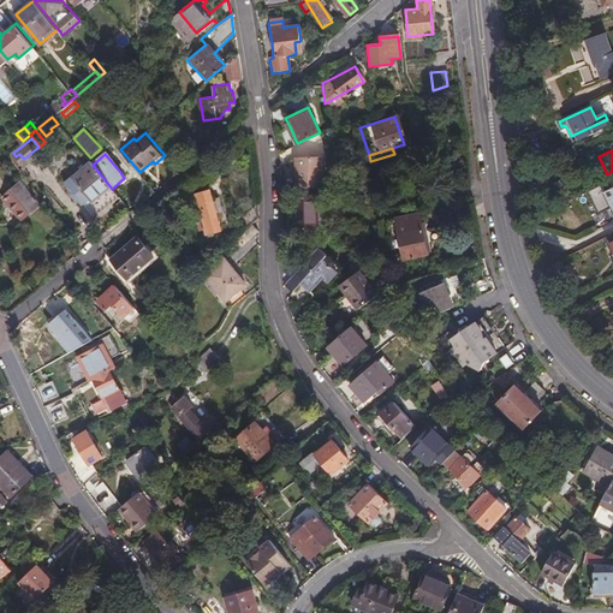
[(296,177),(296,185),(321,185),(321,168),(323,168),(323,155),(295,155),(296,177)]
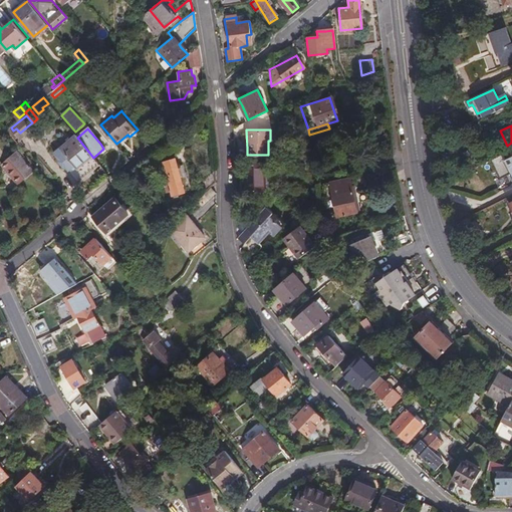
[(81,167),(93,158),(77,138),(75,136),(60,149),(77,170),(81,167)]
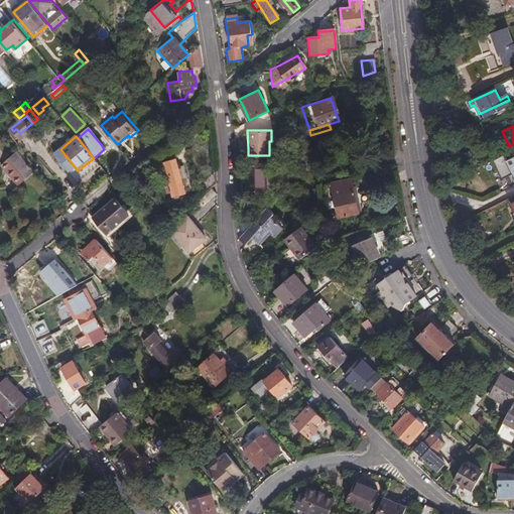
[(17,150),(2,163),(9,172),(18,183),(32,171),(21,157),(22,156),(17,150)]
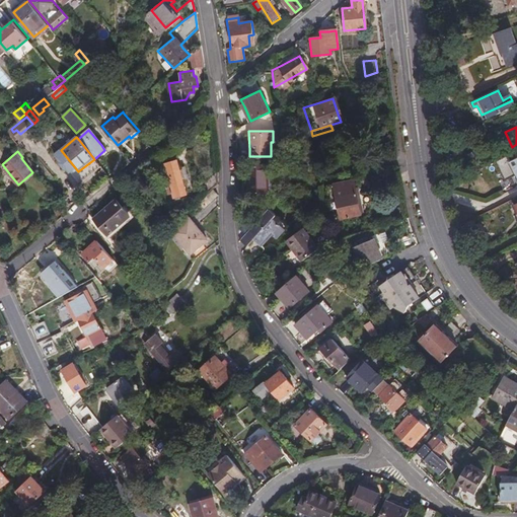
[(516,156),(508,161),(516,178),(516,156)]
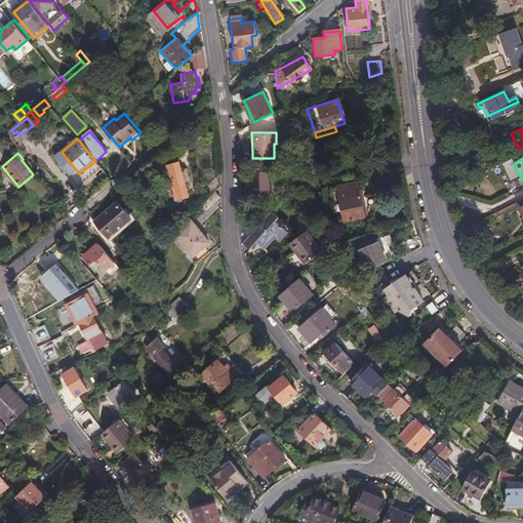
[(183,176),(178,162),(164,165),(170,188),(172,187),(174,196),(187,193),(183,176)]
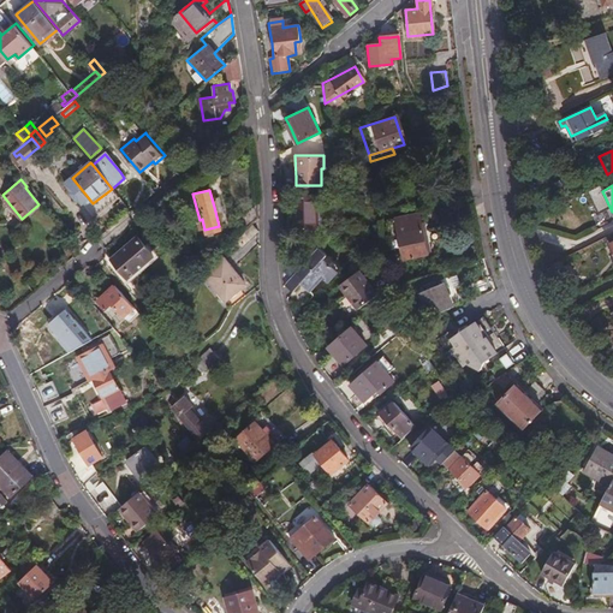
[(317,227),(315,192),(293,194),(295,218),(295,228),(317,227)]
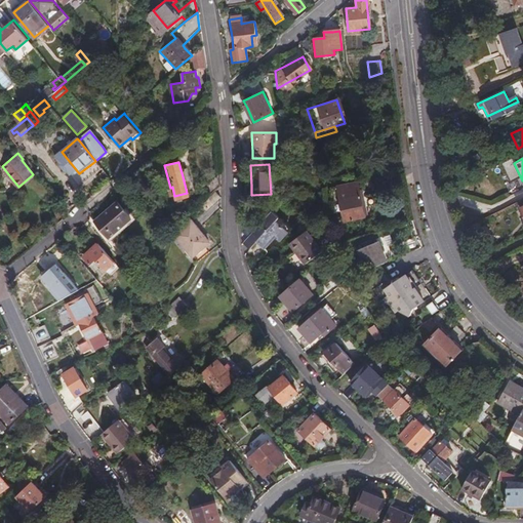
[(213,192),(220,186),(220,174),(203,189),(208,196),(213,192)]
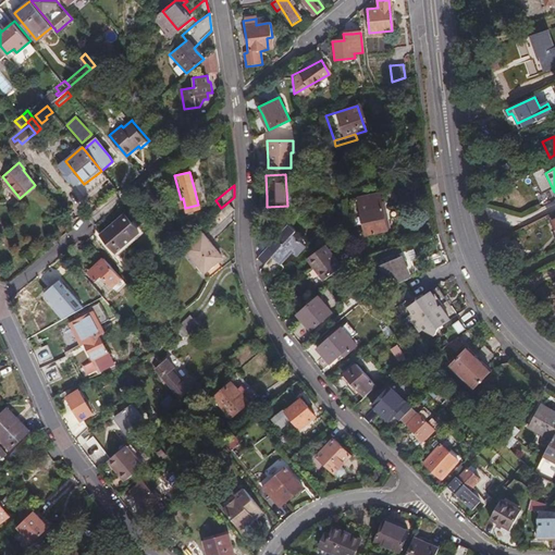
[(380,199),(379,194),(357,198),(364,234),(386,230),(380,199)]
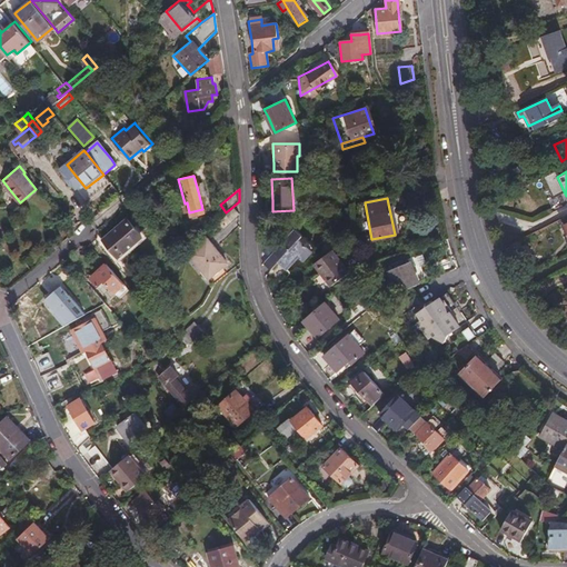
[(237,215),(231,208),(226,212),(216,221),(220,227),(237,215)]
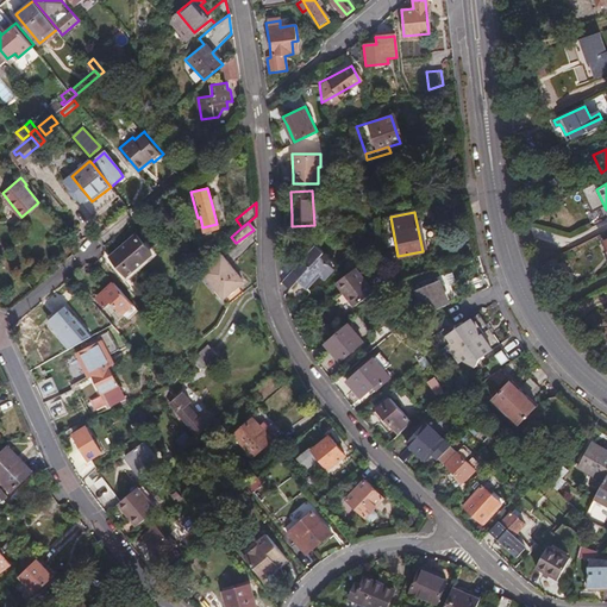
[(129,274),(154,251),(138,233),(113,256),(118,261),(129,274)]
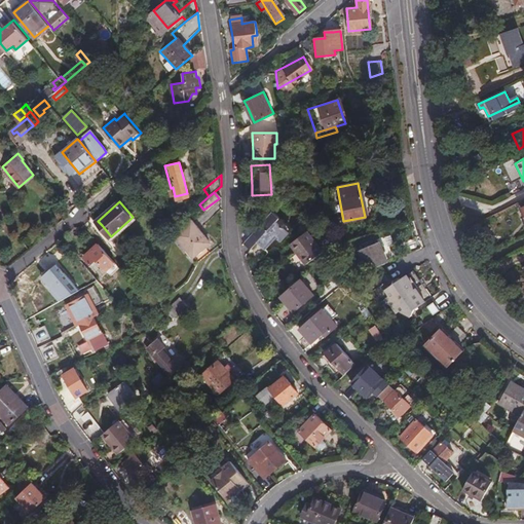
[(248,238),(242,245),(246,248),(250,251),(257,242),(265,250),(276,237),(282,241),(291,232),(270,214),(257,229),(248,238)]
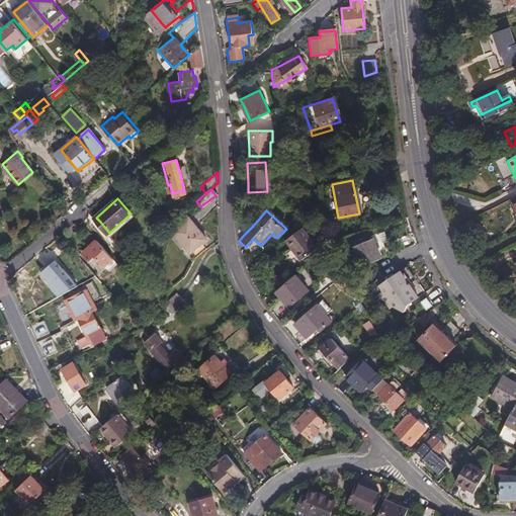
[(194,255),(205,246),(200,241),(206,236),(193,222),(188,215),(171,230),(194,255)]
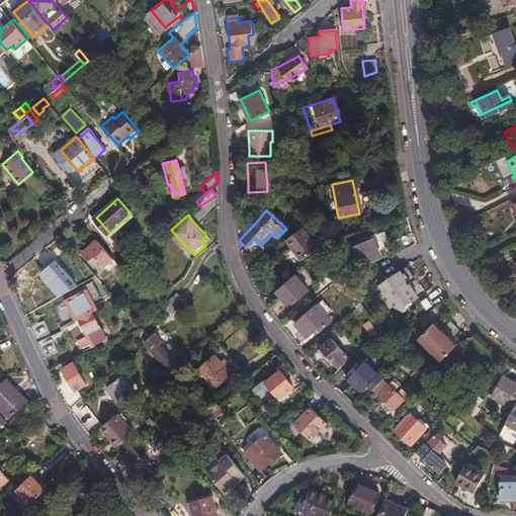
[(239,231),(244,235),(253,226),(248,221),(239,231)]
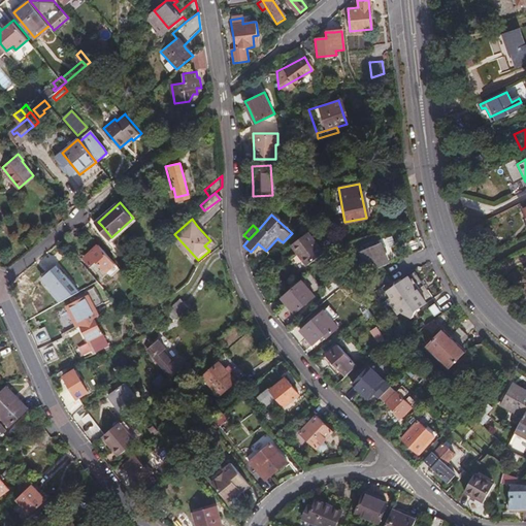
[(323,253),(307,232),(288,247),(297,259),(303,267),(323,253)]
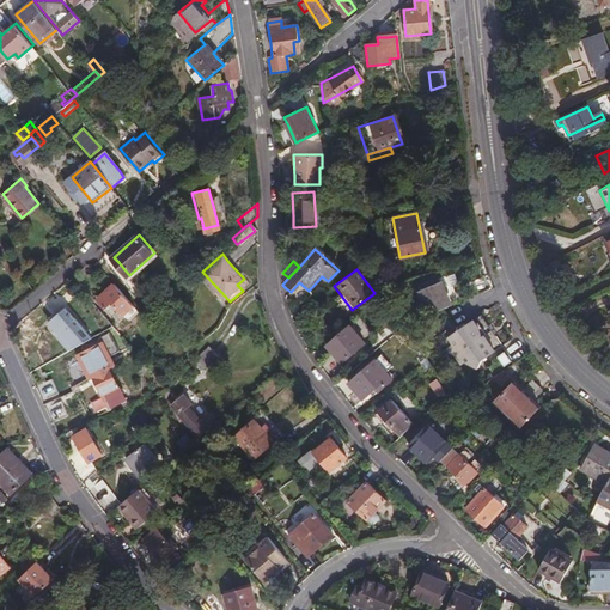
[(427,316),(450,305),(443,288),(440,282),(416,293),(427,316)]
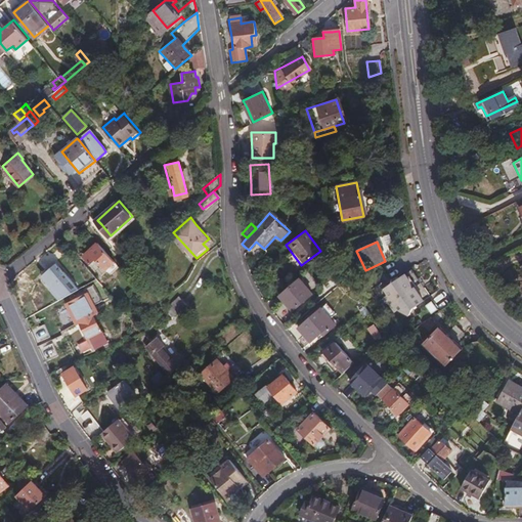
[(116,262),(98,243),(89,251),(84,256),(92,265),(97,260),(106,270),(116,262)]
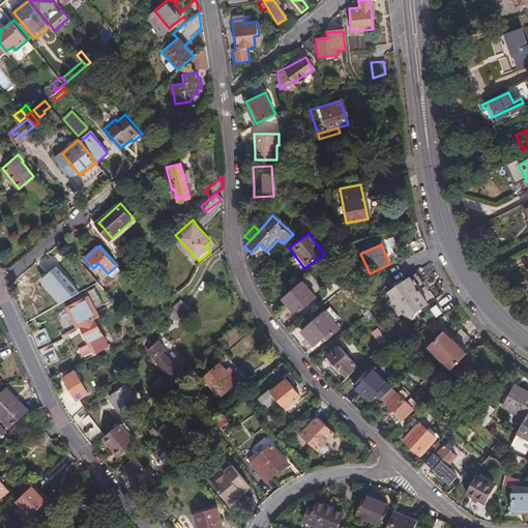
[(46,272),(61,302),(81,292),(65,262),(46,272)]
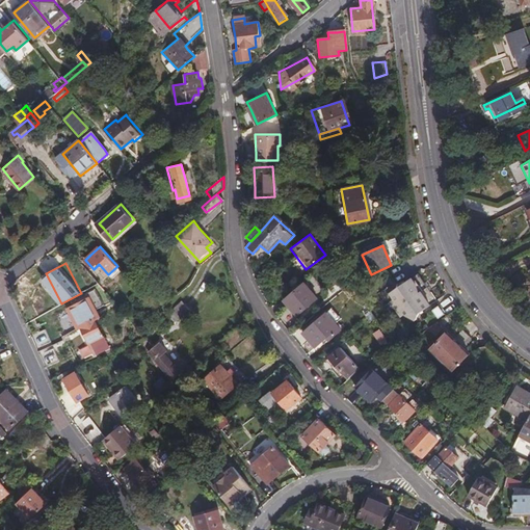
[(43,272),(35,264),(23,274),(30,284),(43,272)]
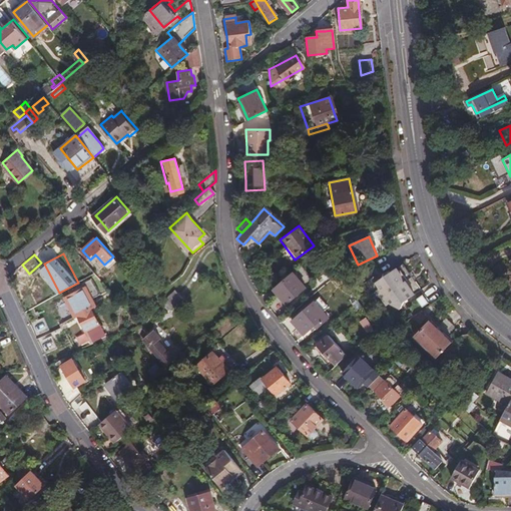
[(401,303),(419,291),(401,264),(384,277),(373,284),(377,290),(374,292),(384,307),(387,304),(399,310),(401,303)]
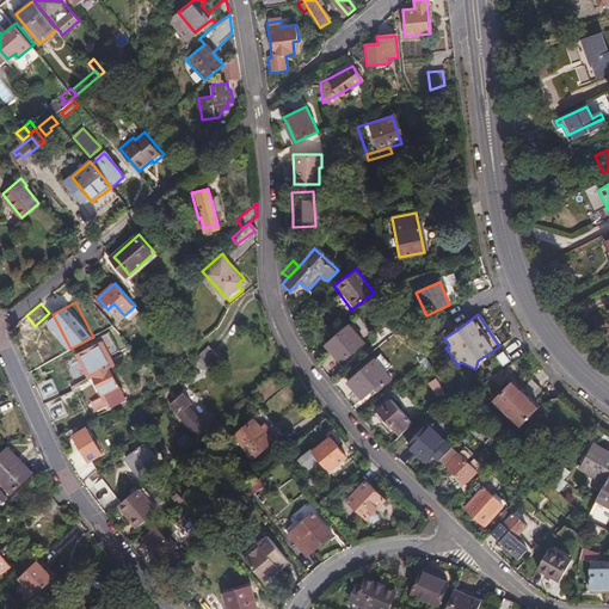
[(339,361),(364,342),(350,324),(325,343),(332,351),(339,361)]
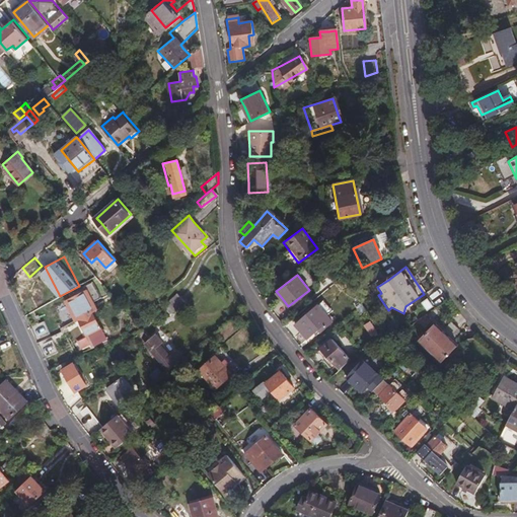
[(95,283),(76,292),(78,296),(68,301),(77,320),(80,319),(86,330),(93,346),(103,341),(106,339),(93,312),(98,310),(94,303),(103,299),(95,283)]
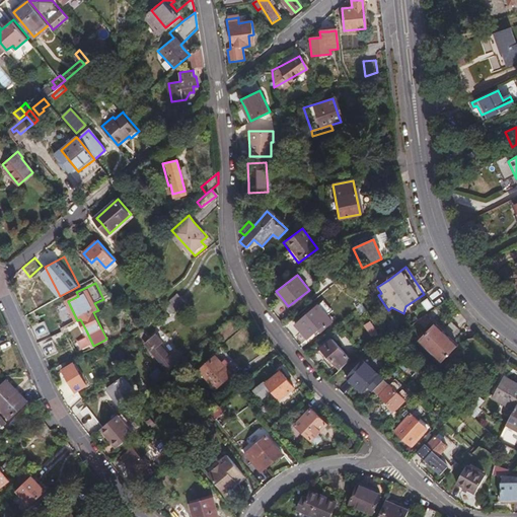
[(169,314),(183,301),(175,293),(162,306),(169,314)]
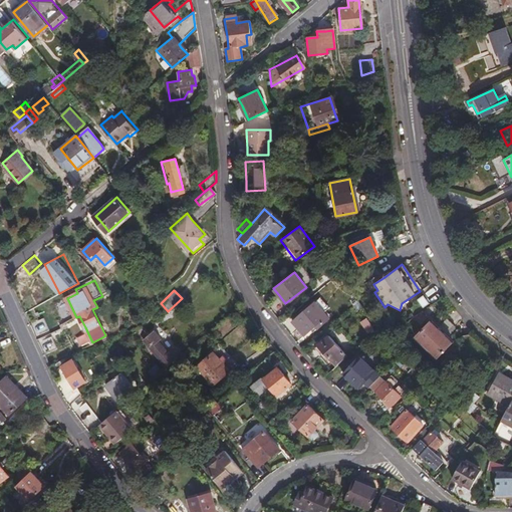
[(320,296),(314,301),(315,302),(323,312),(329,307),(320,296)]
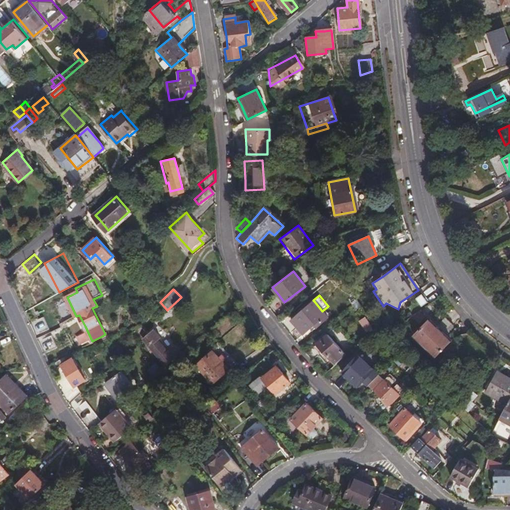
[(322,311),(314,301),(290,319),(293,322),(302,334),(313,325),(315,327),(327,318),(322,311)]
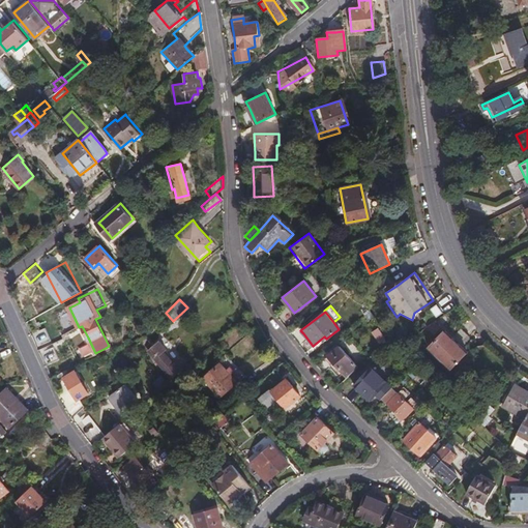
[(436,331),(443,324),(437,317),(430,324),(436,331)]
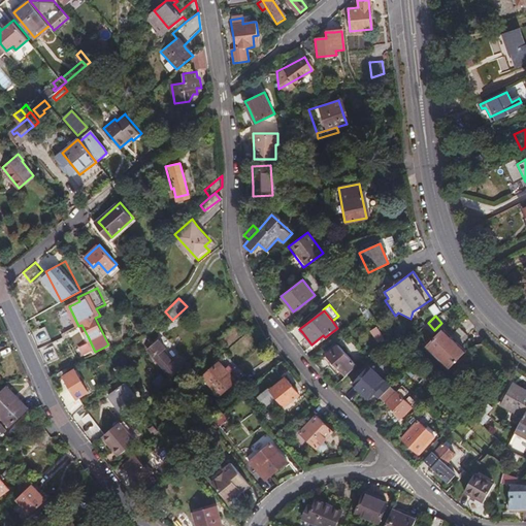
[(458,343),(466,334),(460,329),(458,327),(450,335),(441,328),(426,346),(449,367),(465,351),(458,343)]
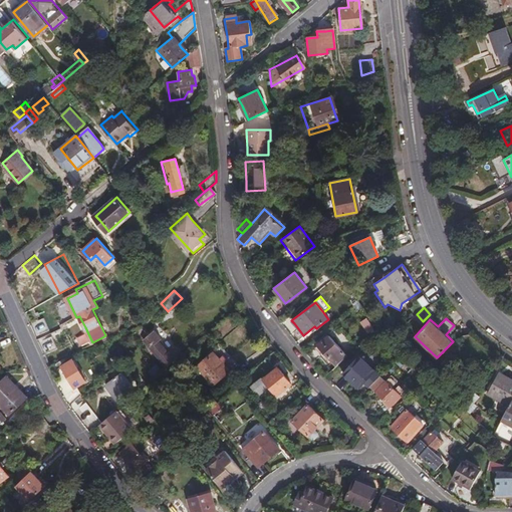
[(69,344),(73,352),(92,342),(85,327),(65,337),(69,344)]
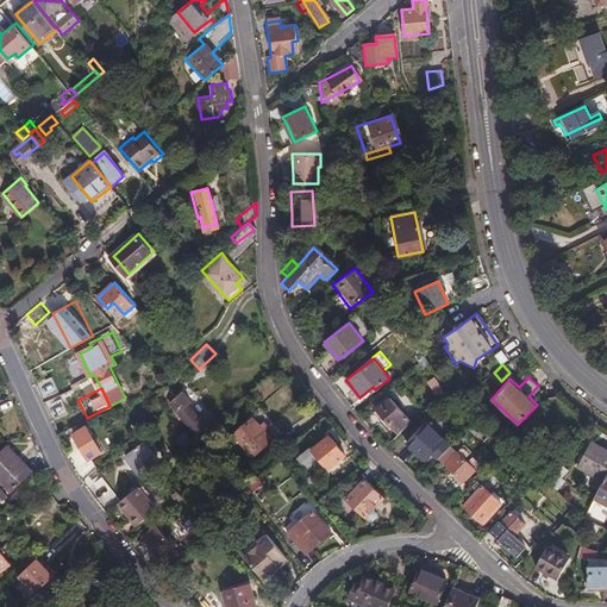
[(196,433),(210,423),(202,414),(199,418),(191,407),(187,402),(191,400),(182,390),(167,404),(176,414),(179,412),(196,433)]
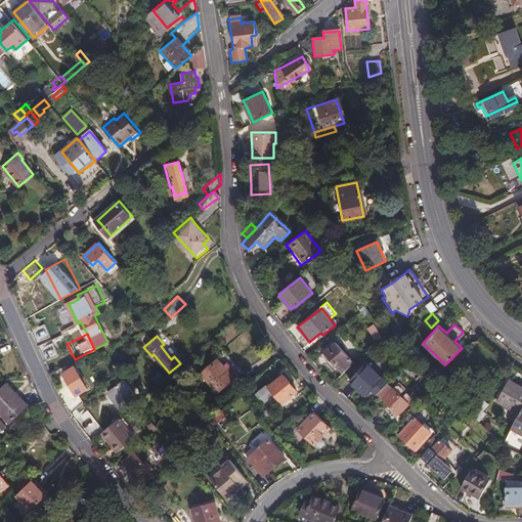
[(334,365),(342,375),(354,364),(336,341),(323,352),(334,365)]
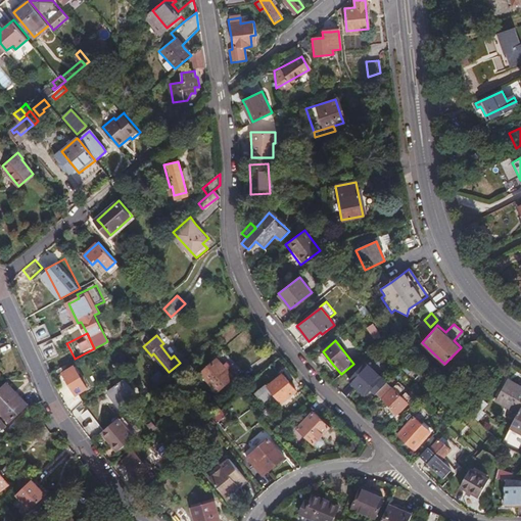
[(219,398),(236,384),(228,375),(215,359),(197,373),(219,398)]
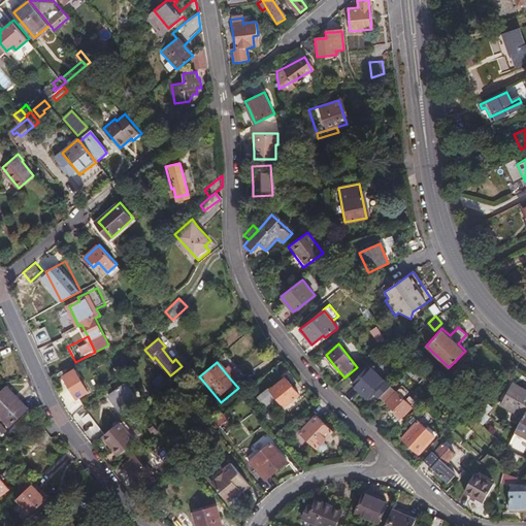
[(373,391),(379,396),(380,394),(388,386),(369,366),(352,383),(357,388),(366,398),(372,393),(373,391)]
